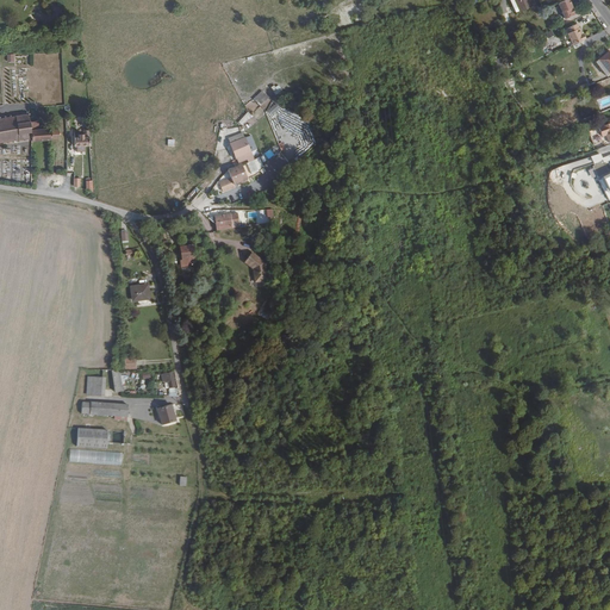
[(510,0),(517,13),(534,6),(530,0),(510,0)]
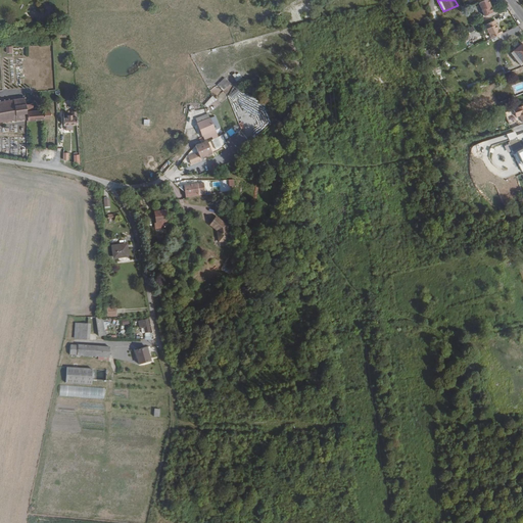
[(493,7),(491,6),(490,4),(488,0),(485,0),(479,3),(485,15),(495,10),(493,7)]
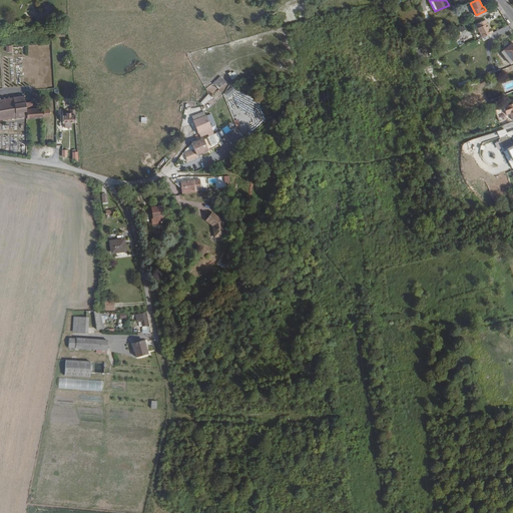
[(479,27),(484,37),(494,31),(492,27),(491,28),(488,23),(489,22),(487,19),(479,23),(481,26),(479,27)]
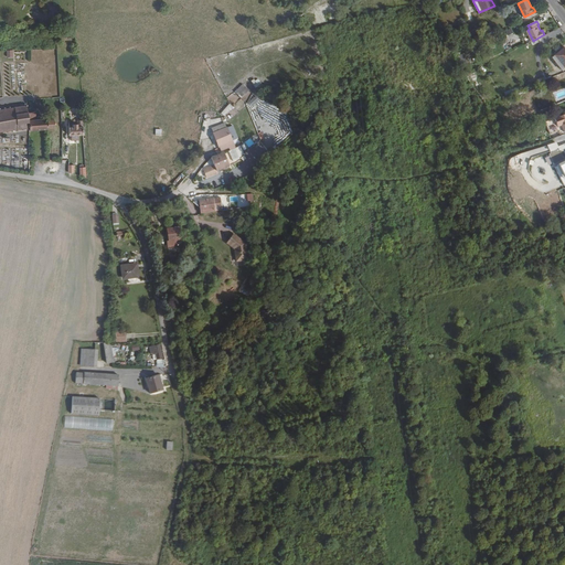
[(564,46),(553,56),(563,70),(564,66),(564,46)]
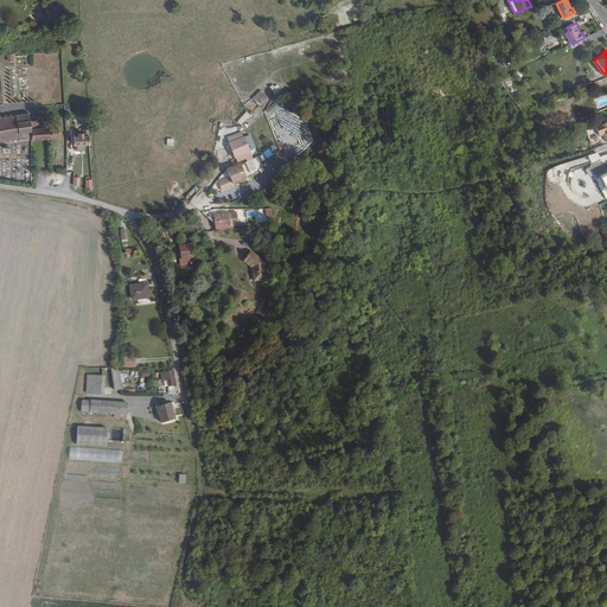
[(275,96),(282,91),(278,83),(270,88),(275,96)]
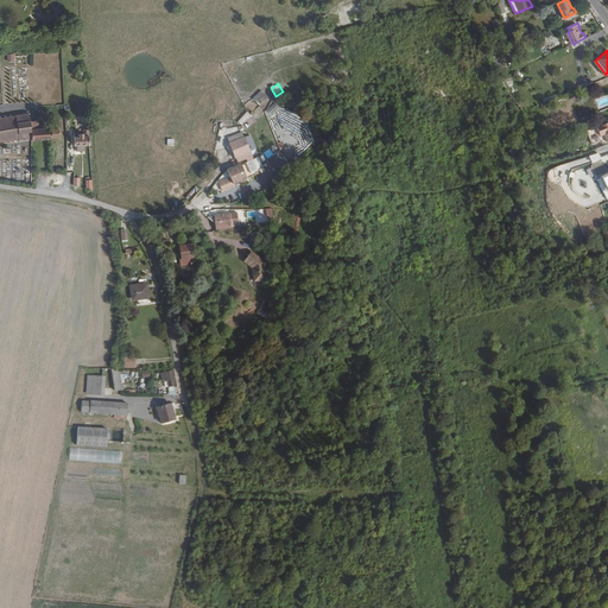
[(260,106),(268,96),(261,89),(253,99),(260,106)]
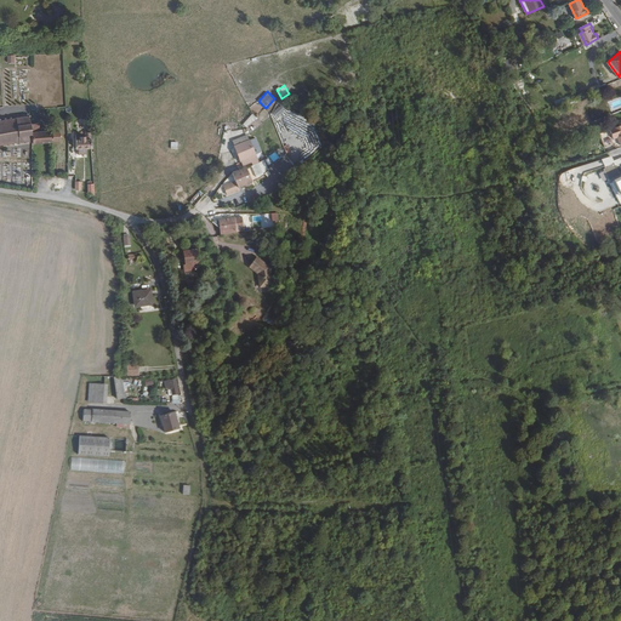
[(281,106),(273,113),(277,117),(285,109),(281,106)]
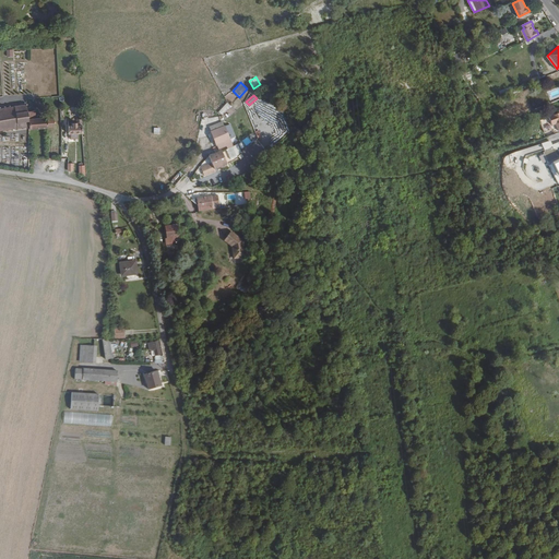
[(222,115),(230,105),(227,103),(218,113),(222,115)]
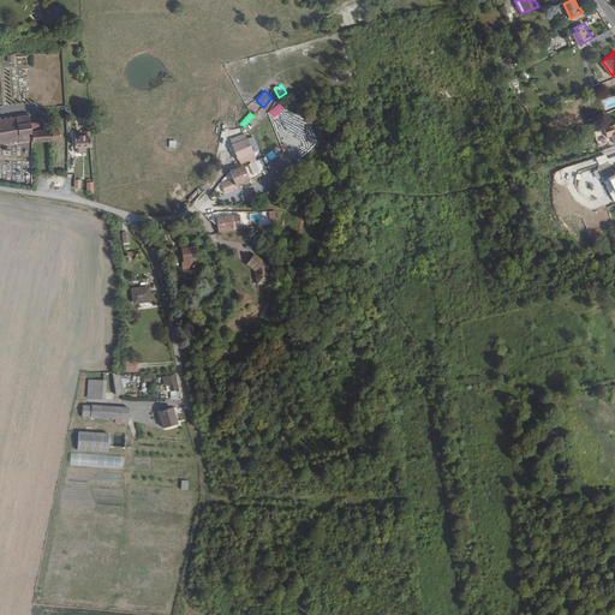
[(31,115),(31,114),(30,114),(30,115),(18,117),(15,118),(15,117),(12,117),(12,118),(10,118),(10,117),(7,118),(7,119),(4,119),(3,118),(1,119),(1,120),(0,119),(0,144),(0,145),(6,145),(7,144),(11,143),(11,144),(13,144),(13,143),(16,143),(16,144),(17,144),(17,143),(19,142),(21,147),(22,145),(23,145),(22,143),(23,142),(25,142),(25,143),(29,143),(28,141),(33,141),(33,142),(34,142),(34,131),(40,131),(39,123),(33,123),(33,117),(33,115),(31,115)]
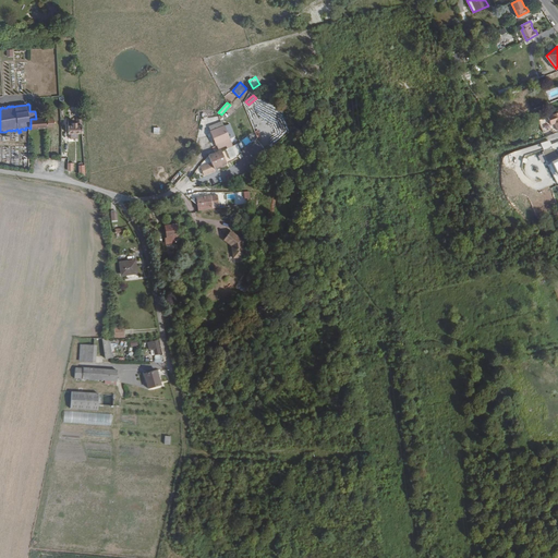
[(557,111),(548,116),(552,124),(556,122),(557,128),(557,111)]
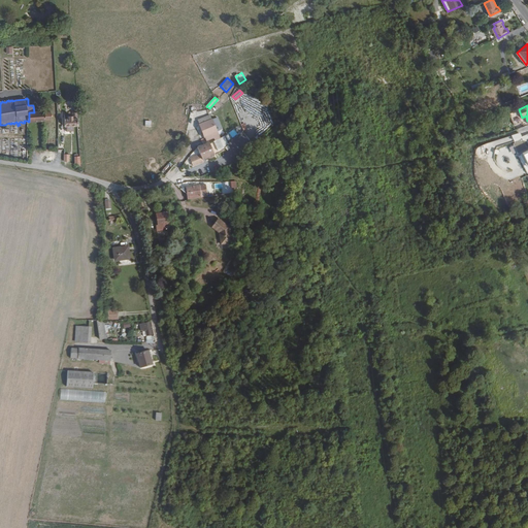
[(29,122),(30,122),(53,121),(54,121),(53,112),(46,112),(45,111),(34,112),(29,112),(29,122)]
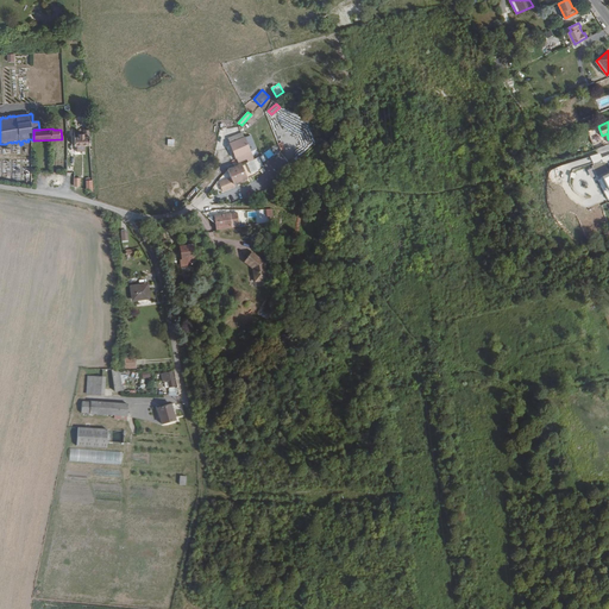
[(76,138),(76,146),(83,146),(83,150),(86,150),(86,146),(92,146),(92,130),(86,130),(86,135),(81,135),(81,137),(76,138)]
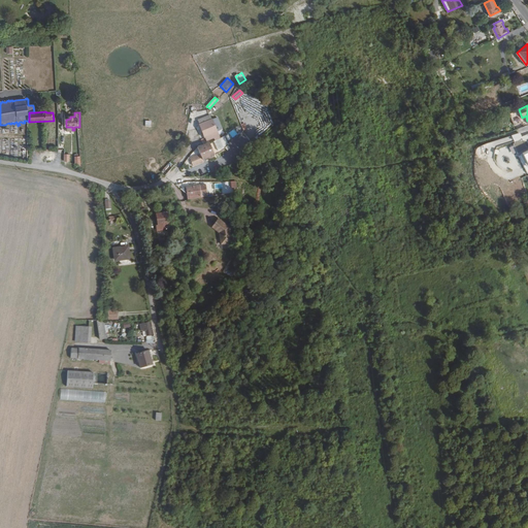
[(216,124),(212,118),(201,124),(205,131),(216,124)]
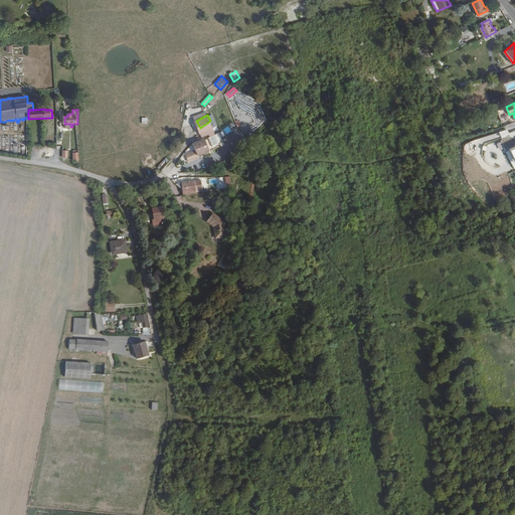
[(210,121),(200,128),(202,134),(203,133),(205,136),(212,133),(213,135),(217,133),(210,121)]
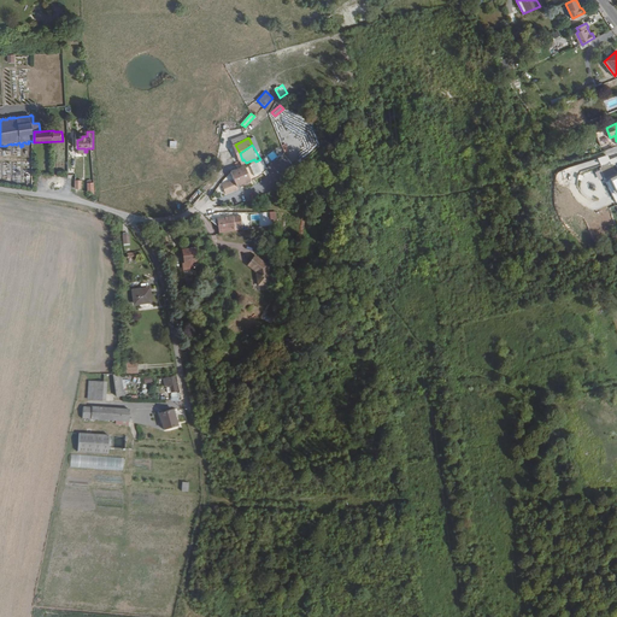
[(225,189),(230,198),(244,191),(242,188),(256,181),(247,166),(234,175),(238,182),(225,189)]
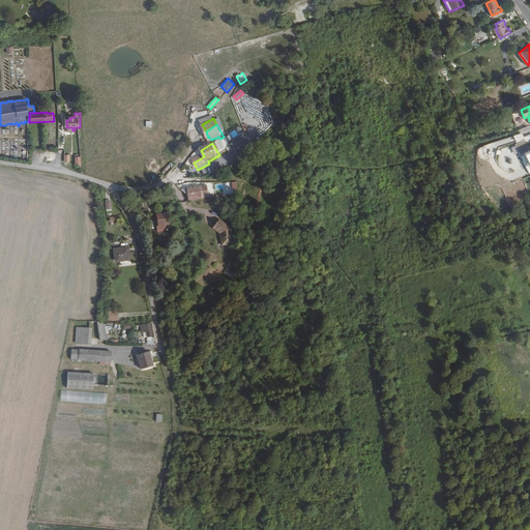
[(190,195),(190,200),(210,197),(208,185),(189,188),(190,195)]
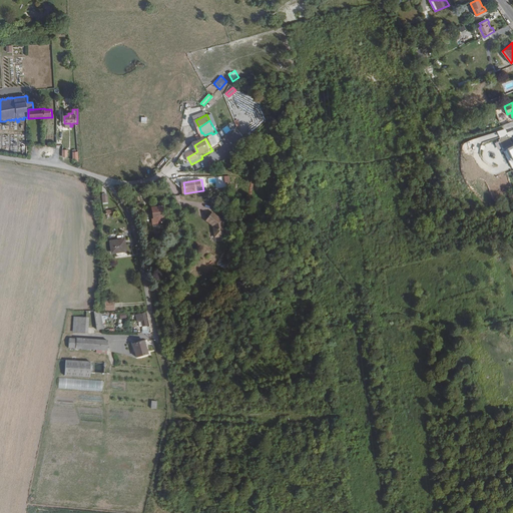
[(220,192),(213,193),(214,201),(222,200),(220,192)]
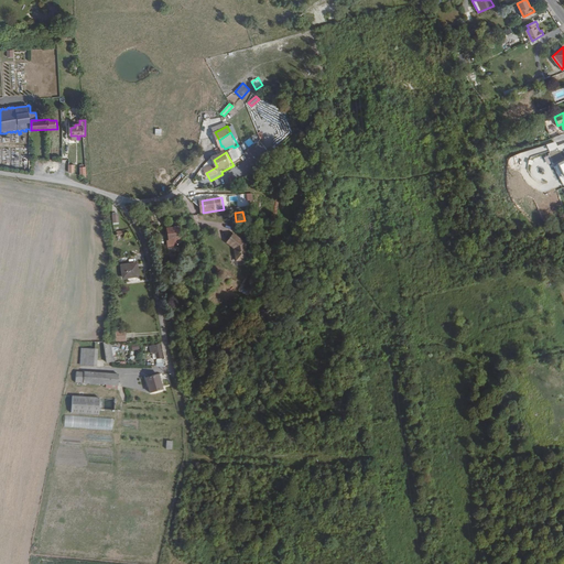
[(182,227),(170,228),(171,241),(170,241),(171,252),(180,251),(179,241),(183,240),(182,227)]
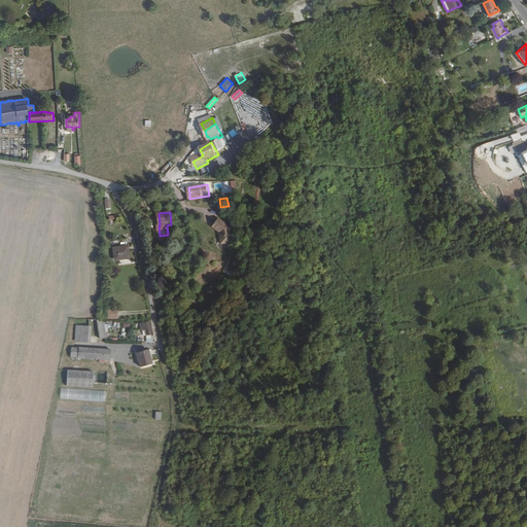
[(231,226),(219,218),(214,225),(221,232),(220,233),(222,244),(233,242),(231,226)]
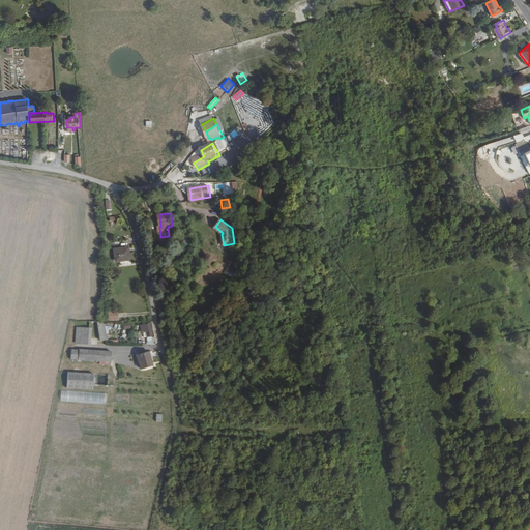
[(130,261),(128,251),(115,253),(117,264),(126,262),(130,261)]
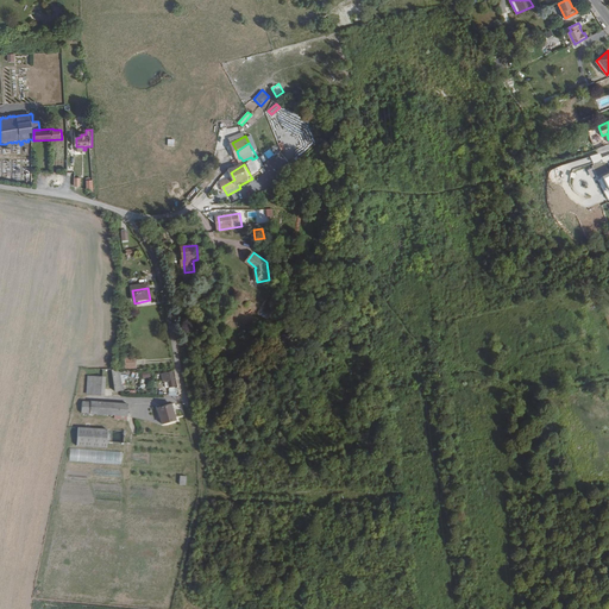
[(257,312),(268,318),(275,303),(264,297),(257,312)]
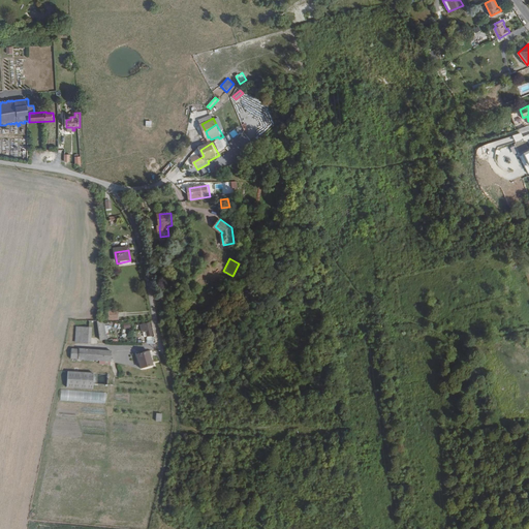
[(109,320),(118,319),(118,310),(109,310),(109,320)]
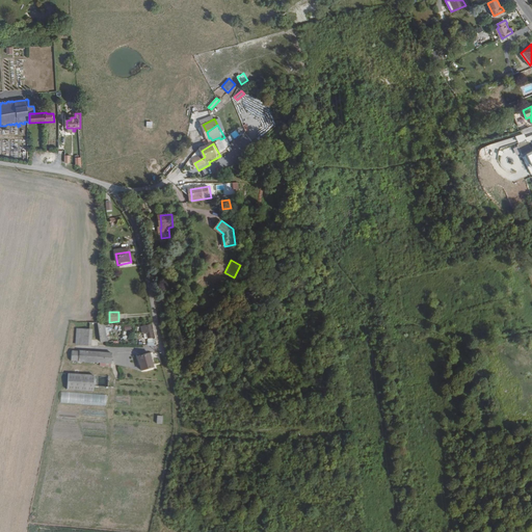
[(106,325),(99,325),(102,343),(108,342),(106,325)]
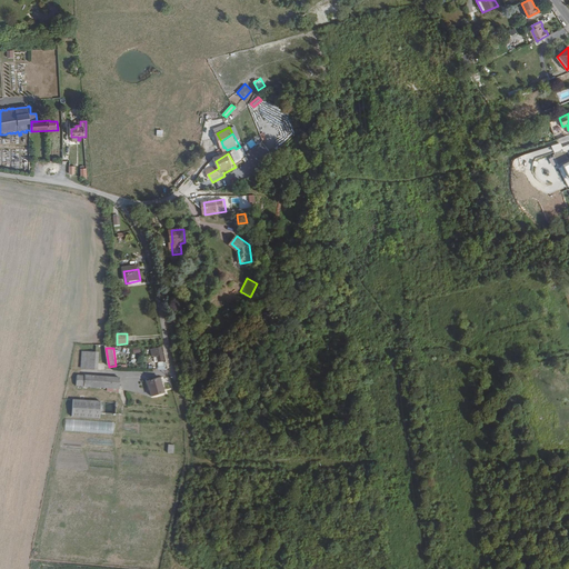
[(162,361),(160,348),(150,349),(151,357),(156,357),(157,362),(162,361)]
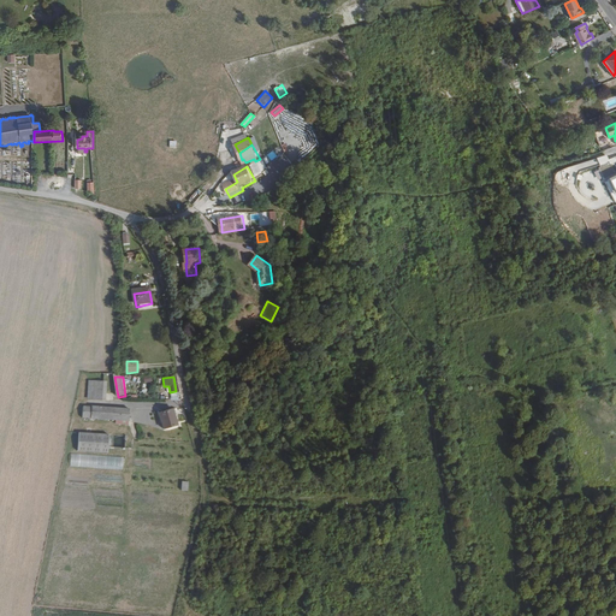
[(105,384),(93,383),(90,400),(104,401),(105,384)]
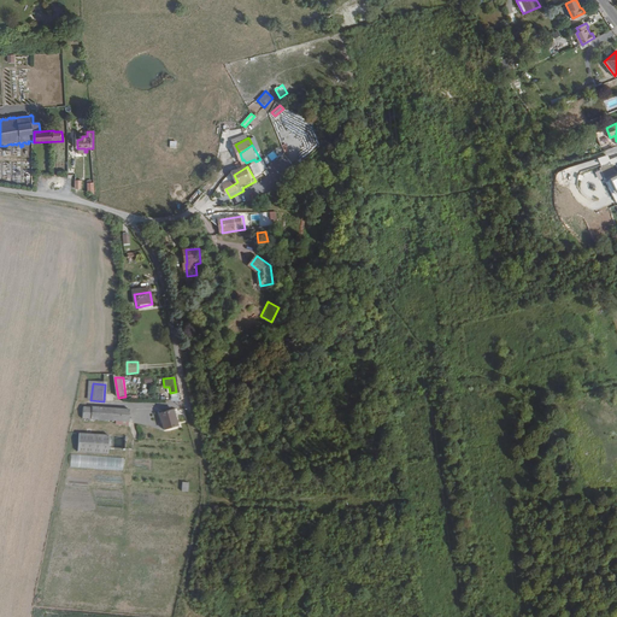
[(89,419),(90,407),(81,407),(81,419),(89,419)]
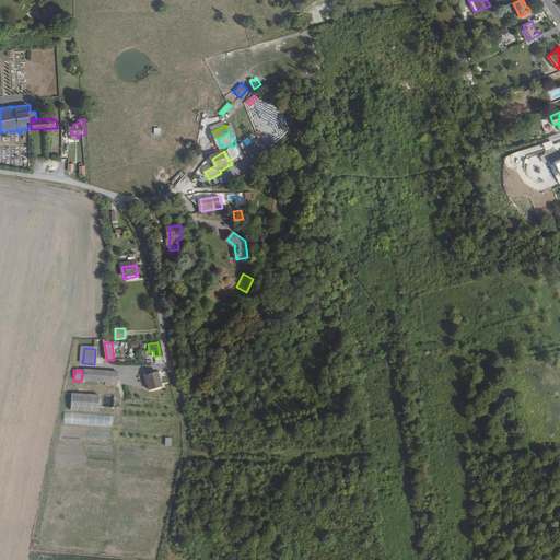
[(115,383),(116,373),(82,370),(81,381),(107,383),(115,383)]
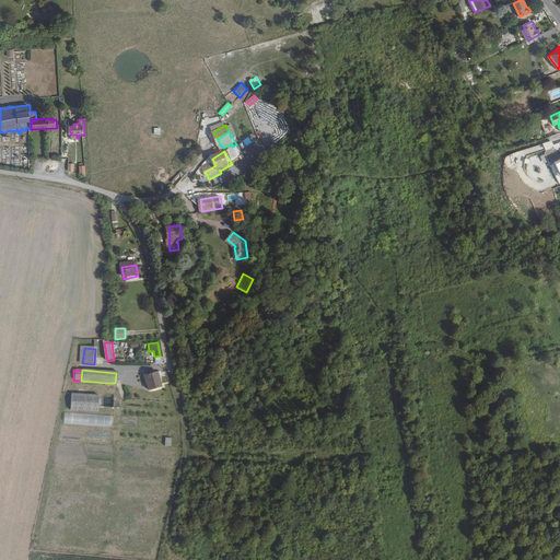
[(161,387),(158,372),(144,375),(148,391),(161,387)]
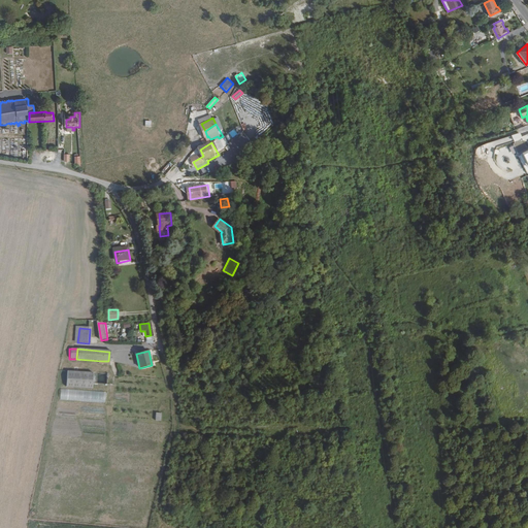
[(96,373),(70,371),(69,387),(95,389),(96,373)]
